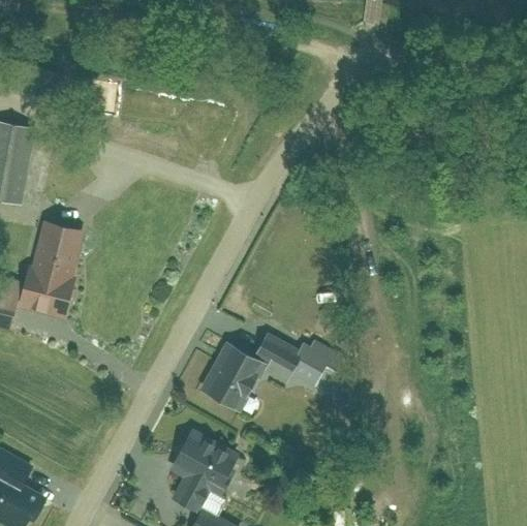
[(0,122),(0,196),(34,204),(49,131),(0,122)]
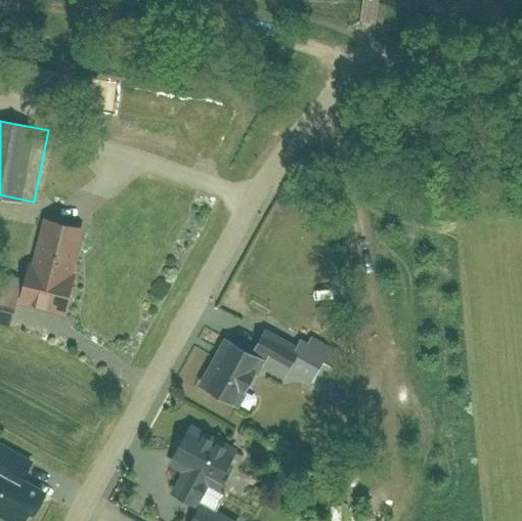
[(62,311),(85,230),(40,218),(23,279),(0,272),(0,319),(13,323),(19,300),(62,311)]
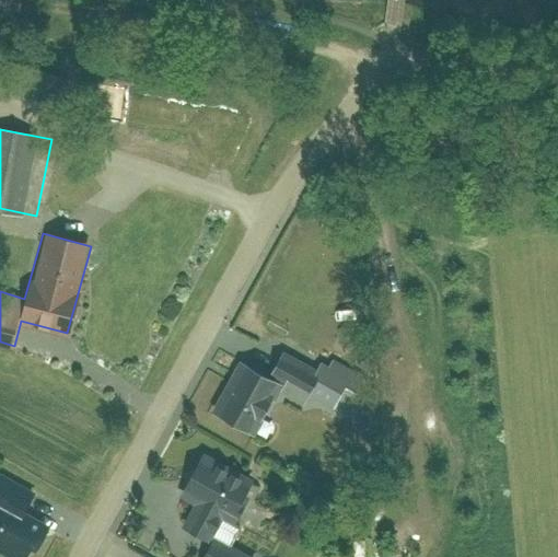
[(242,358),(212,408),(254,432),(278,392),(303,406),(320,378),(278,354),(267,372),(242,358)]
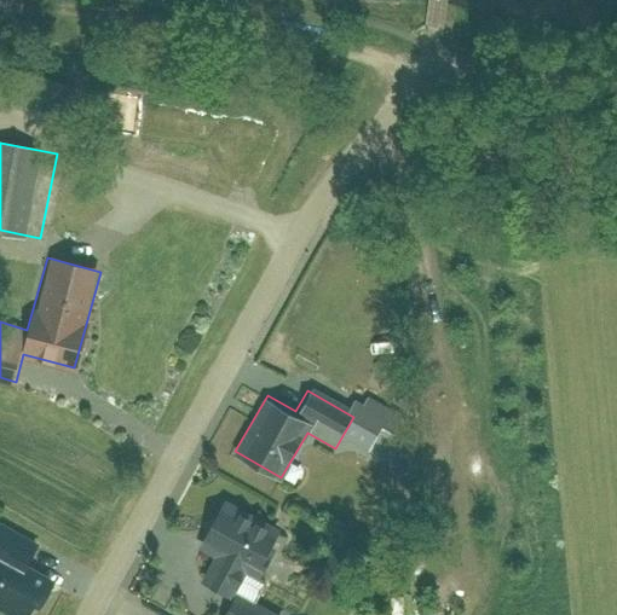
[(292,546),(224,510),(203,549),(219,557),(203,587),(231,602),(224,614),(288,614),(295,603),(269,589),(292,546)]
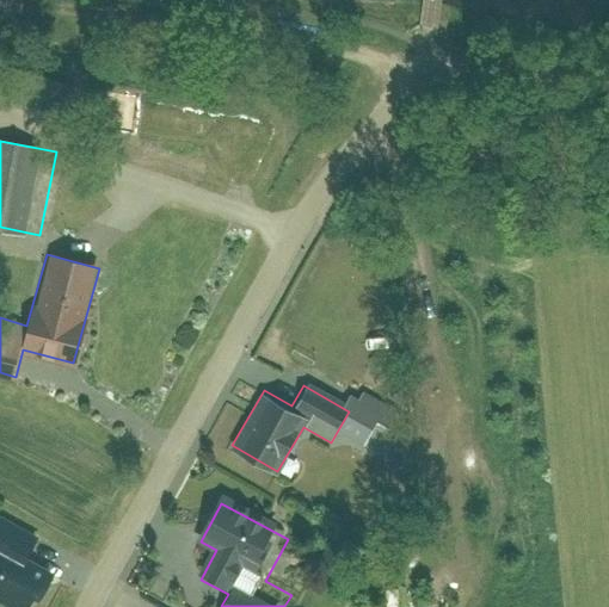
[(0,596),(18,606),(23,606),(40,576),(20,567),(37,536),(0,515),(0,596)]
